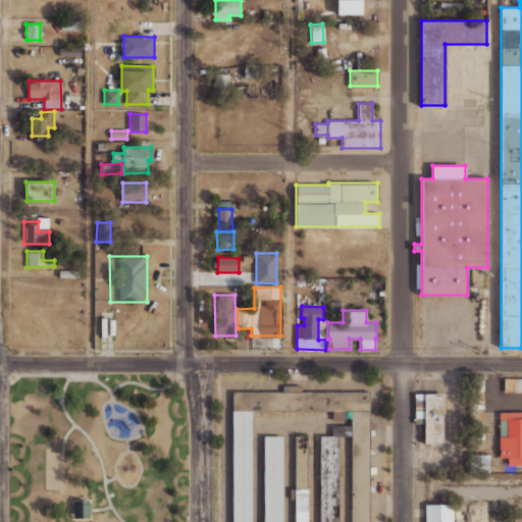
[(483,439),(469,439),(469,378),(483,378),(483,439)]
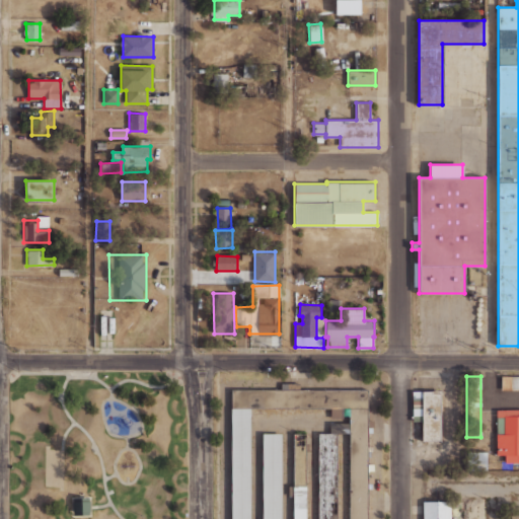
[(518,389),(501,389),(501,376),(518,376),(518,389)]
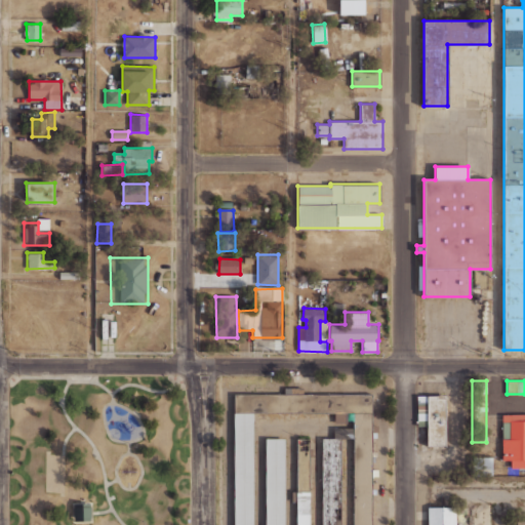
[(371,426),(377,426),(377,431),(371,431),(371,524),(353,524),(353,431),(347,431),(347,426),(353,426),(353,412),(347,412),(347,422),(334,422),(334,412),(258,412),(258,418),(253,418),(253,524),(234,524),(234,394),(284,394),(284,388),(303,388),(303,394),(371,394),(371,426)]
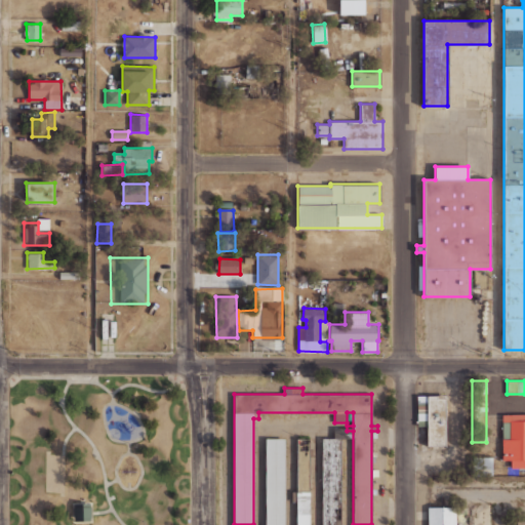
[(445,446),(427,446),(427,395),(445,395),(445,446)]
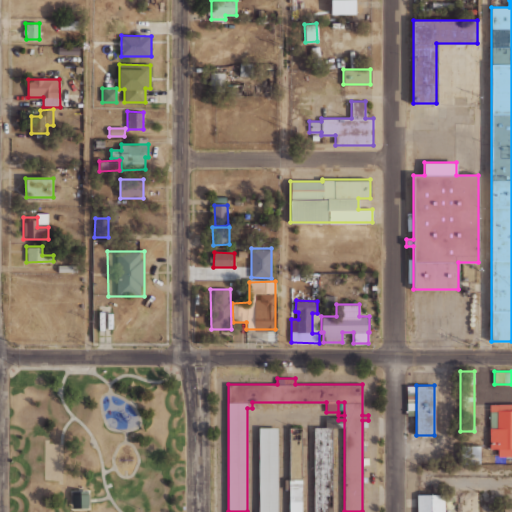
[(511,456),(498,456),(498,448),(489,448),(489,404),(511,404),(511,456)]
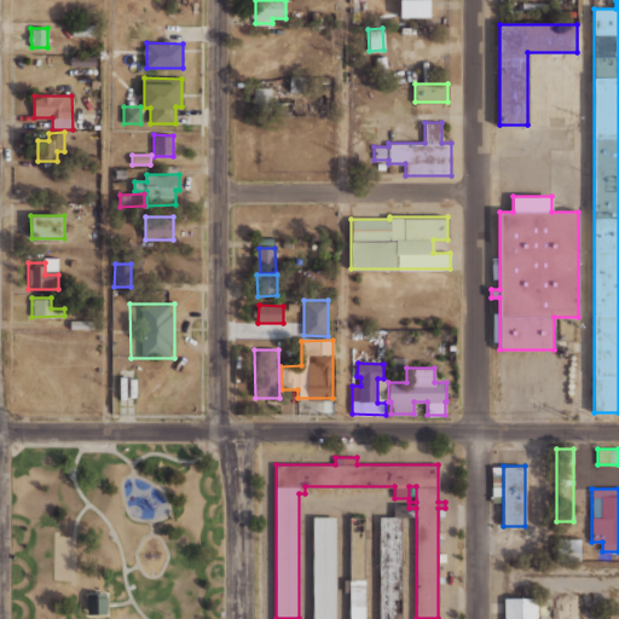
[(312,618),(312,516),(335,516),(335,618),(312,618)]
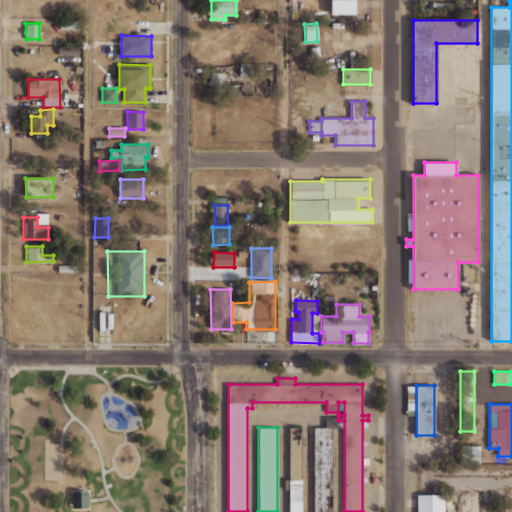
[(289,511),(289,507),(285,507),(285,501),(289,501),(289,489),(284,489),(284,479),(289,479),(289,427),(301,427),(301,511),(289,511)]
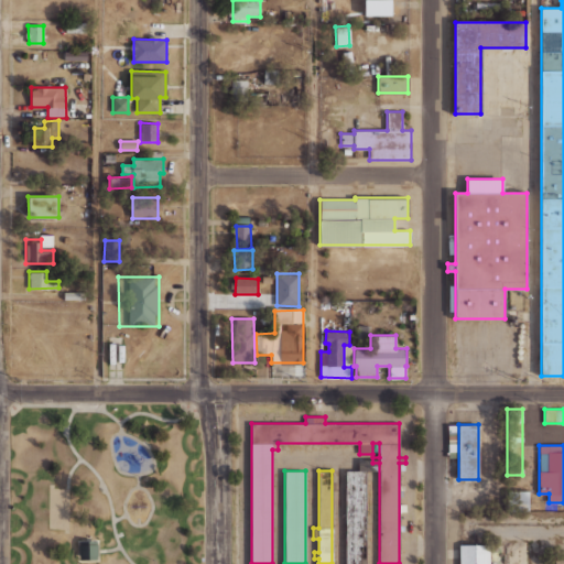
[(346,563),(346,470),(366,470),(366,563),(346,563)]
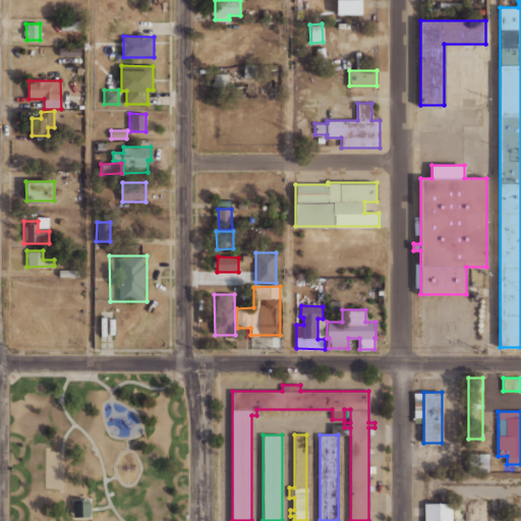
[(487,453),(487,471),(469,471),(469,453),(487,453)]
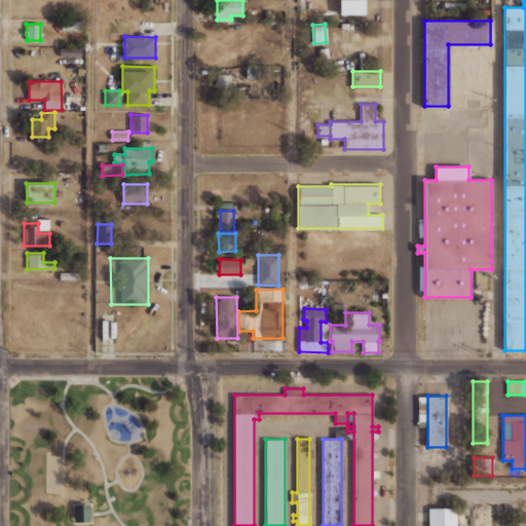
[(74,522),(90,521),(90,503),(74,504),(74,522)]
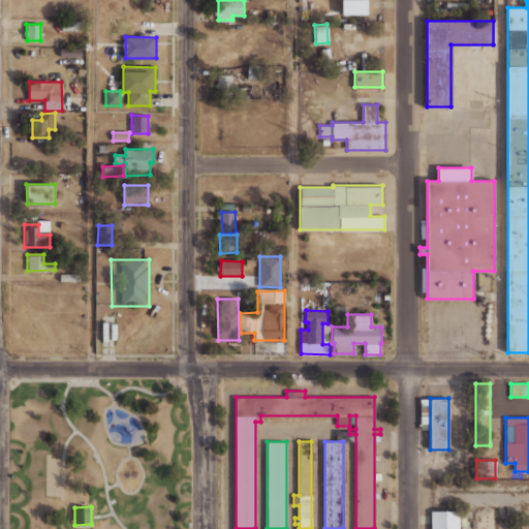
[(431,528),(431,510),(459,510),(459,528),(431,528)]
